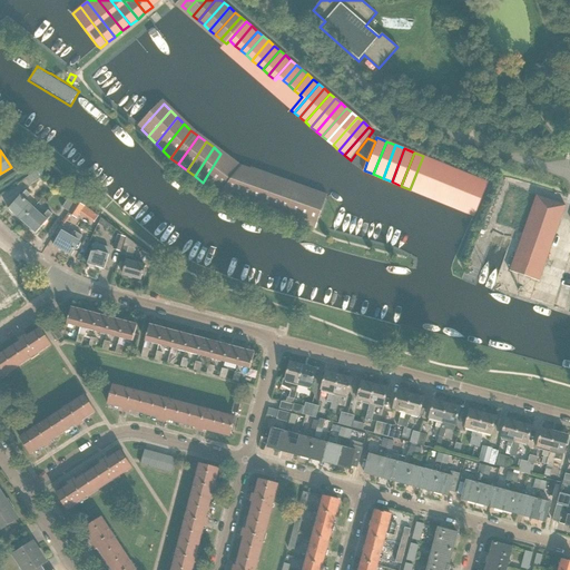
[(210,188),(228,159),(220,154),(203,183),(210,188)]
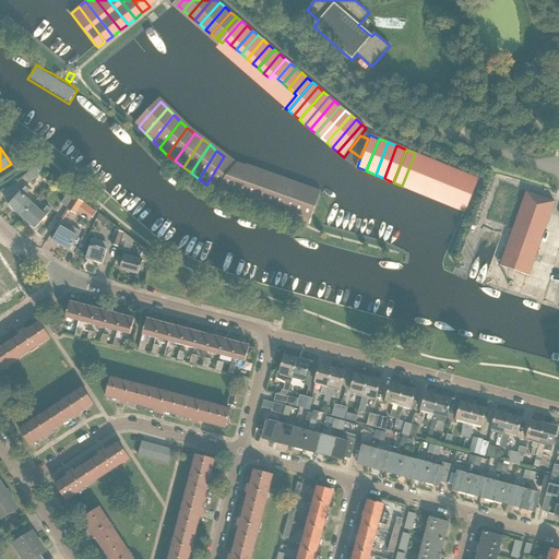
[(411,190),(424,157),(415,153),(402,186),(411,190)]
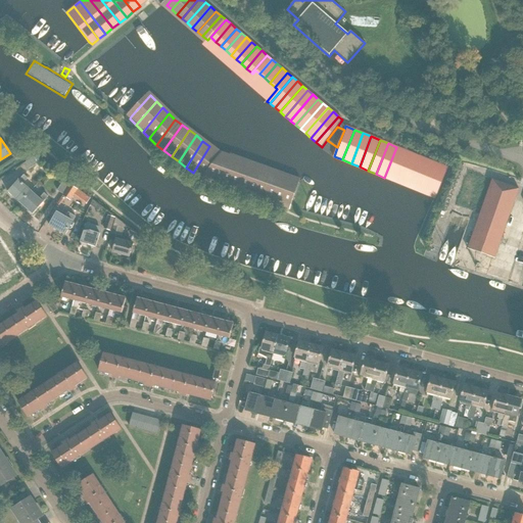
[(201,179),(217,151),(216,150),(209,146),(193,173),(201,179)]
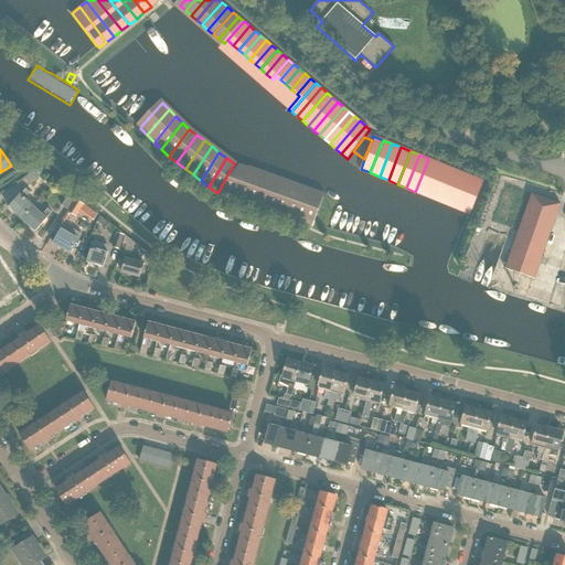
[(425,195),(437,162),(428,159),(415,192),(425,195)]
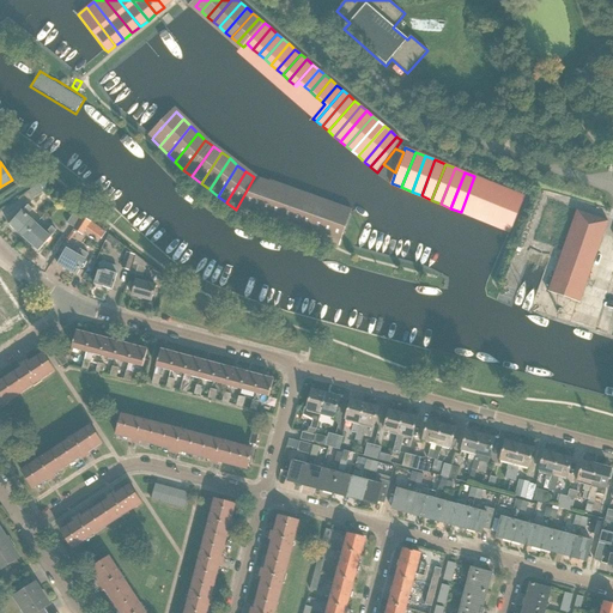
[(471,217),(485,180),(474,176),(461,212),(471,217)]
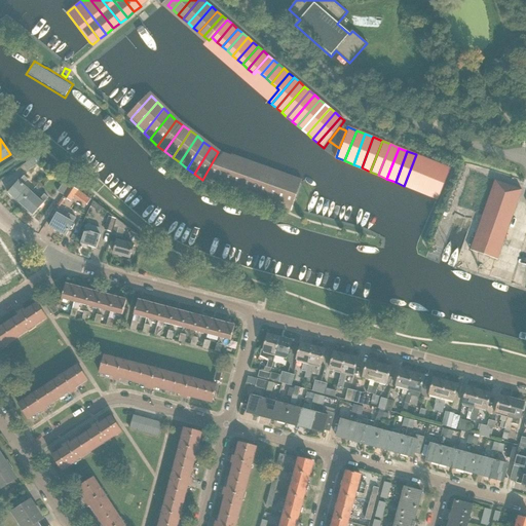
[(211,183),(226,155),(218,152),(202,180),(211,183)]
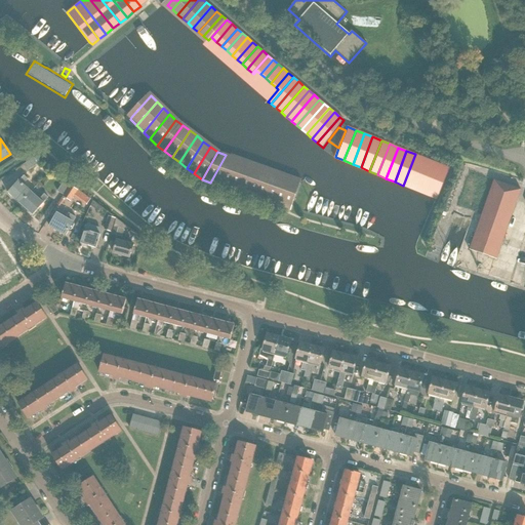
[(411,189),(423,158),(415,154),(403,186),(411,189)]
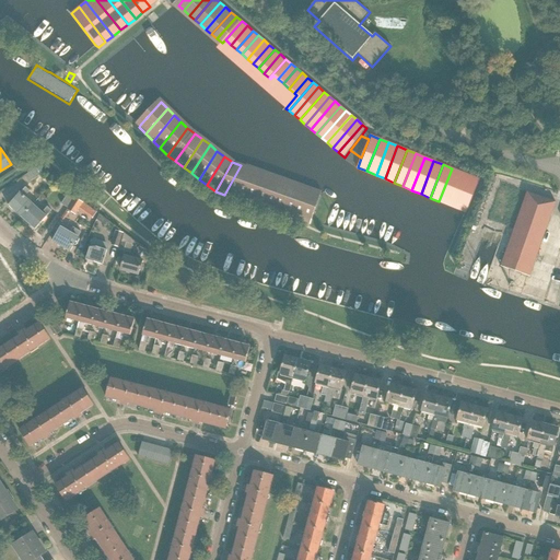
[(234,198),(249,168),(241,165),(224,195),(234,198)]
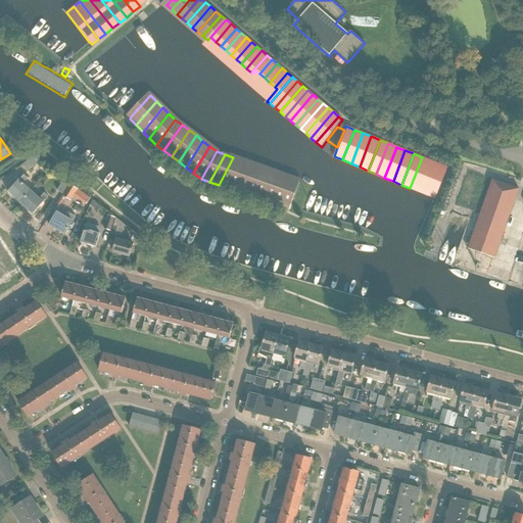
[(27,170),(37,163),(34,157),(24,163),(27,170)]
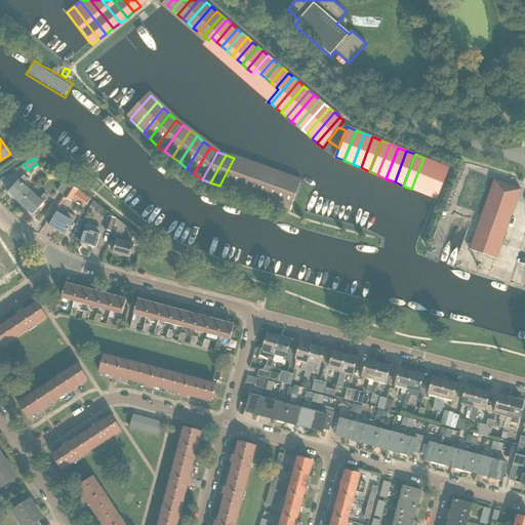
[(229,189),(243,160),(234,158),(219,186),(229,189)]
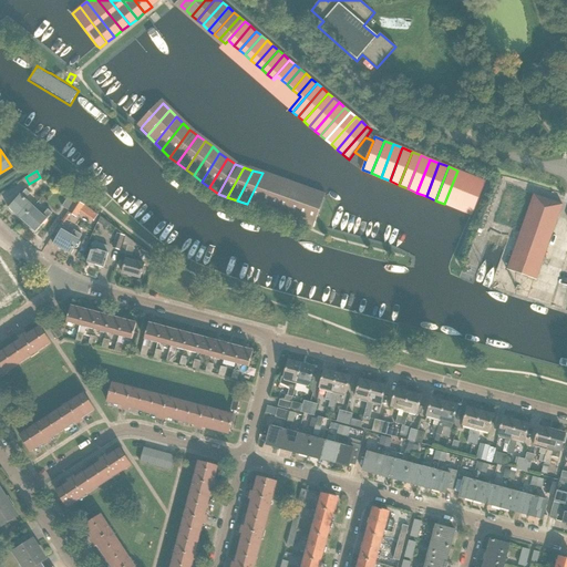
[(453,208),(466,174),(457,171),(444,204),(453,208)]
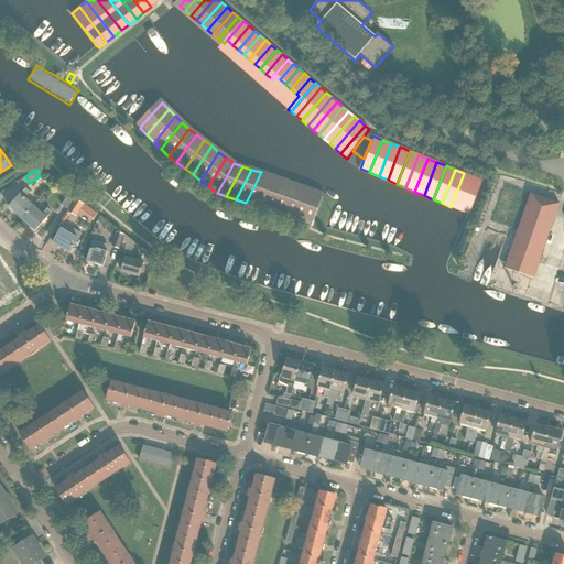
[(255,206),(270,175),(261,172),(246,203),(255,206)]
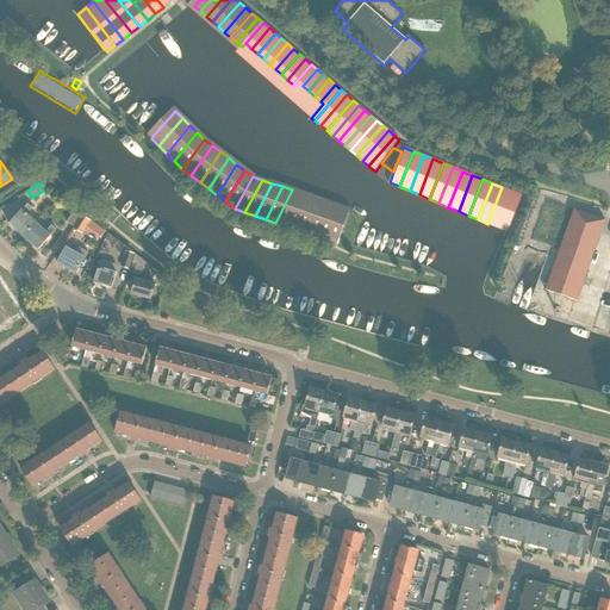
[(497,228),(512,192),(502,187),(487,224),(497,228)]
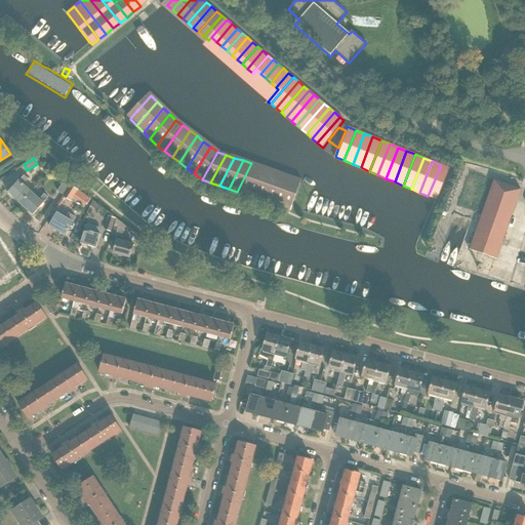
[(246,195),(259,166),(251,163),(237,192),(246,195)]
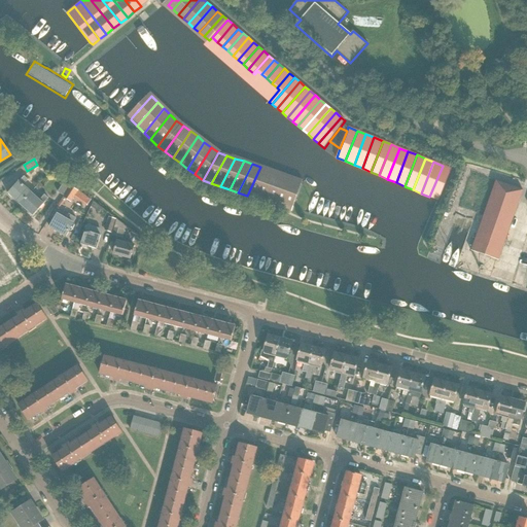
[(443,166),(429,197),(436,200),(437,200),(437,201),(451,169),(443,166)]
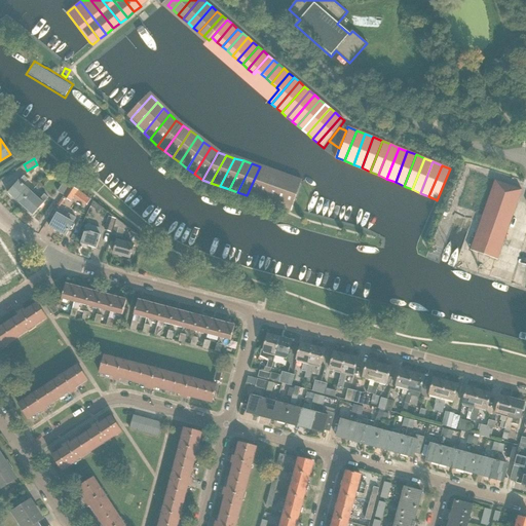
[(255,198),(268,170),(260,166),(247,195),(255,198)]
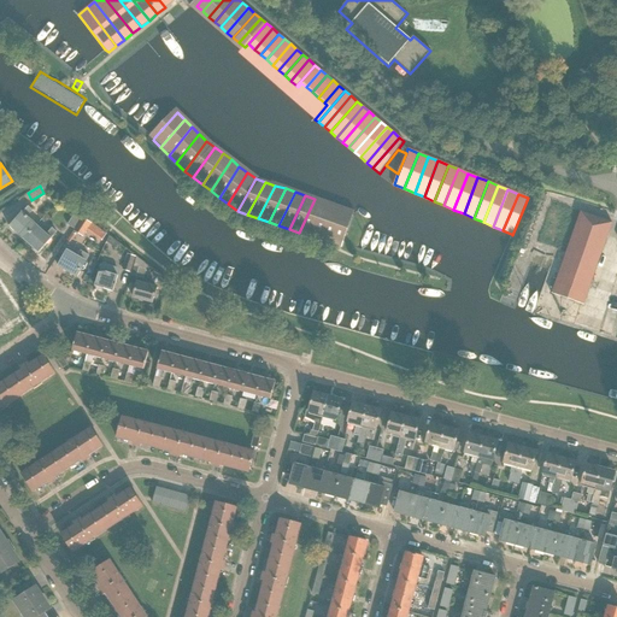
[(310,236),(324,203),(316,200),(315,199),(299,233),(310,236)]
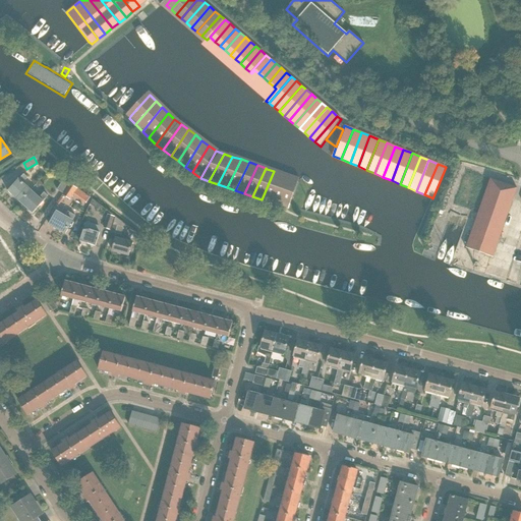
[(271,203),(282,173),(274,171),(262,199),(271,203)]
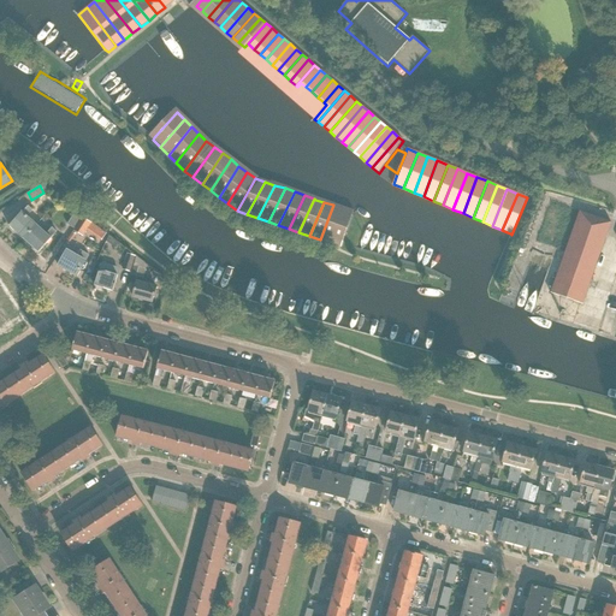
[(330,243),(343,208),(333,205),(320,240),(330,243)]
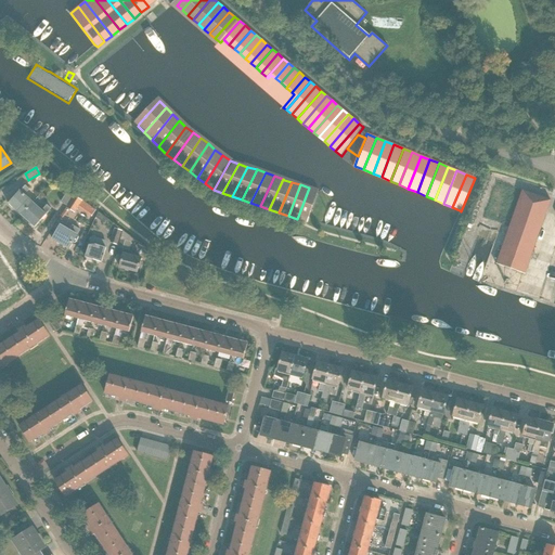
[(21,216),(33,203),(24,195),(29,190),(25,185),(20,191),(8,204),(21,216)]
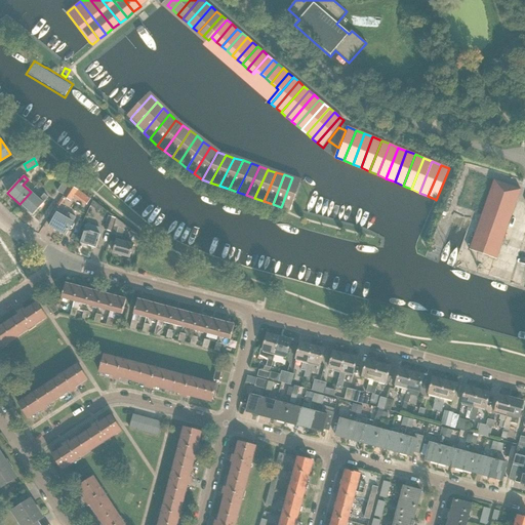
[(292,177),(281,207),(290,211),(301,179),(292,177)]
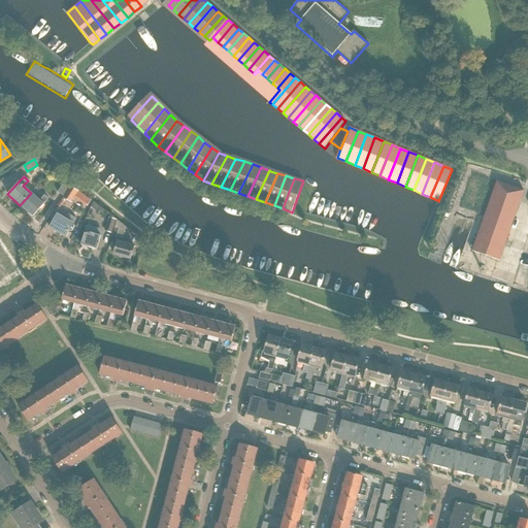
[(496,180),(471,252),(499,261),(524,191),(496,180)]
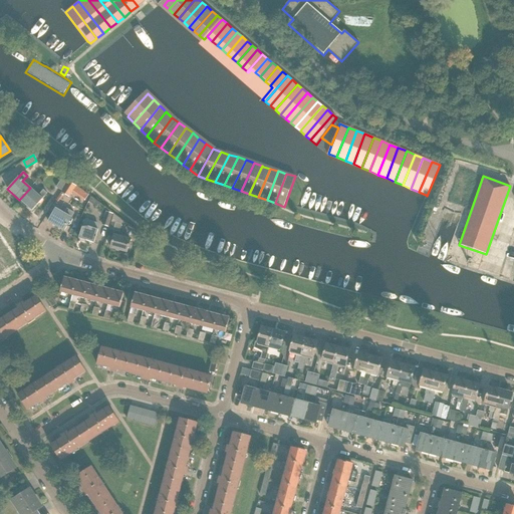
[(62,191),(68,181),(63,177),(56,187),(62,191)]
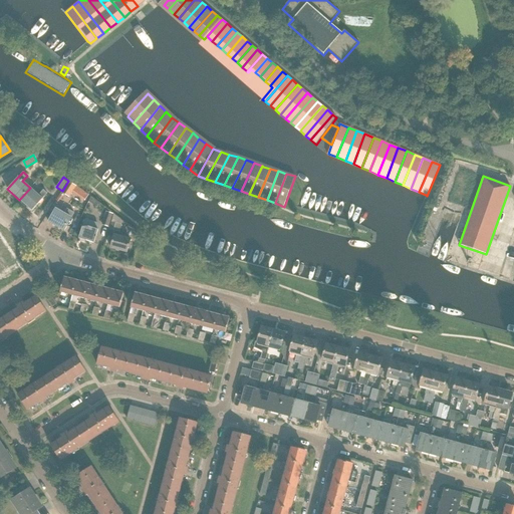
[(68,181),(62,191),(68,195),(74,185),(68,181)]
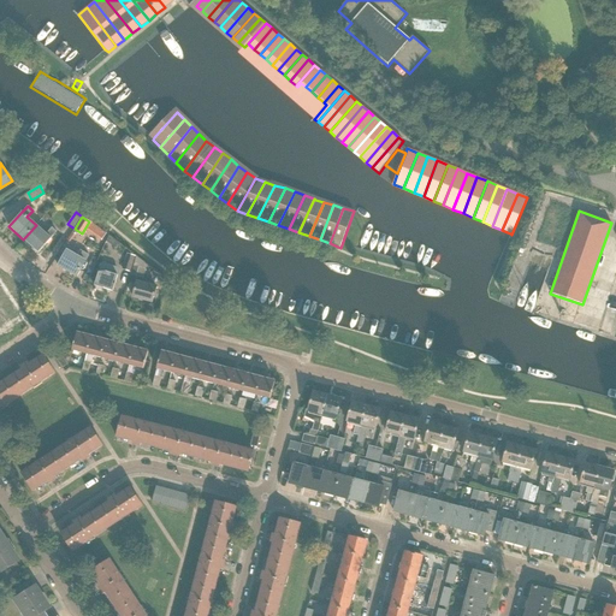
[(36,225),(23,240),(39,253),(51,238),(57,232),(52,227),(46,234),(36,225)]
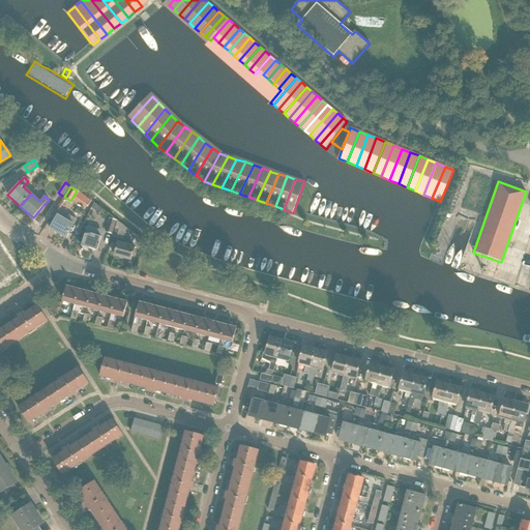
[(88,209),(93,203),(85,197),(80,203),(88,209)]
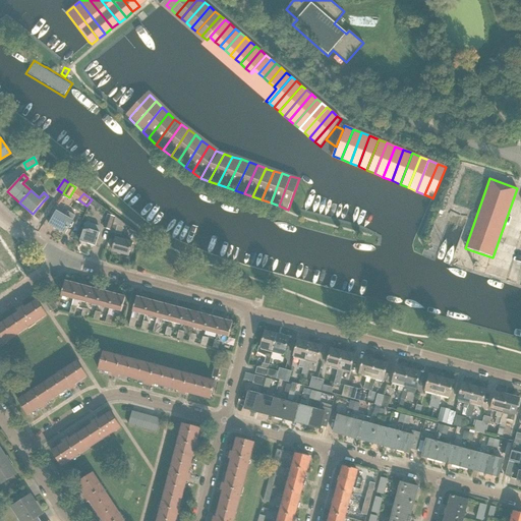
[(72,221),(75,216),(68,212),(65,217),(56,212),(49,225),(64,234),(68,227),(70,228),(73,223),(71,222),(72,221)]
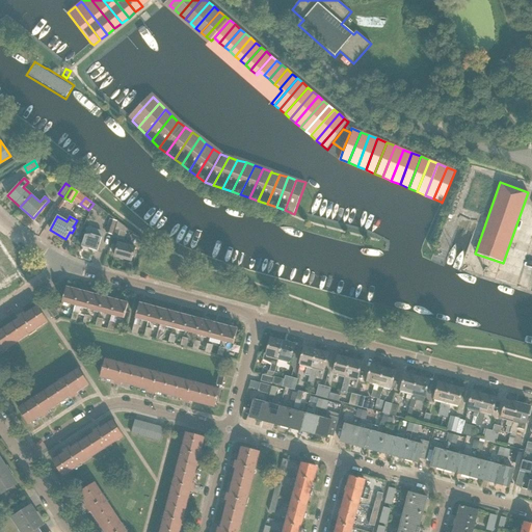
[(112,235),(116,221),(109,218),(105,233),(112,235)]
